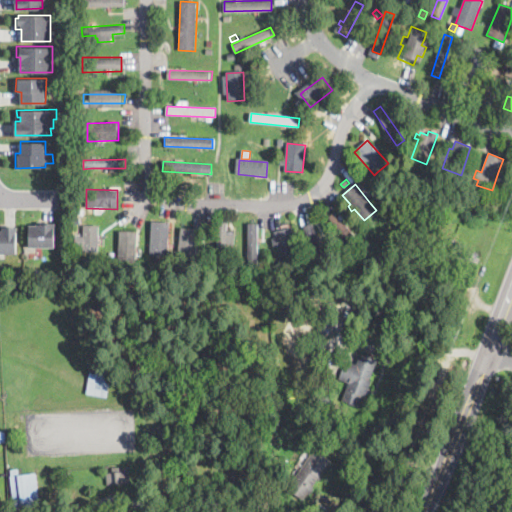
[(358,239),(350,245),(328,217),(335,211),(358,239)]
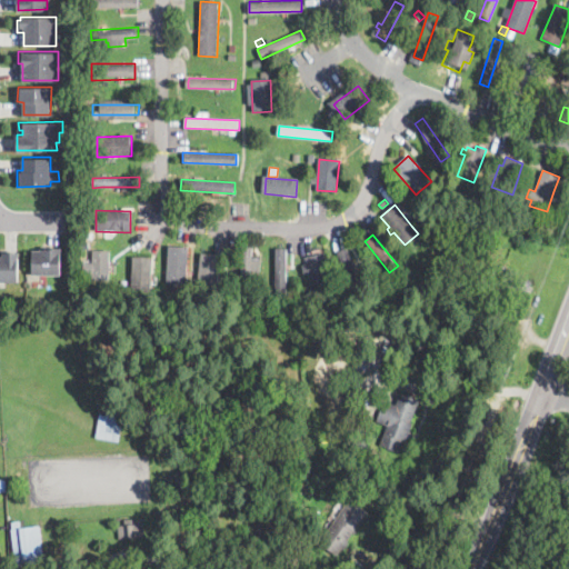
[(187,283),(167,282),(168,245),(188,245),(187,283)]
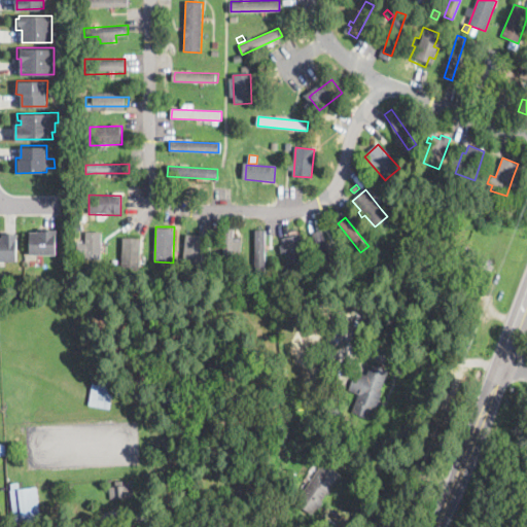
[(57,230),(56,254),(30,253),(30,232),(37,232),(37,229),(57,230)]
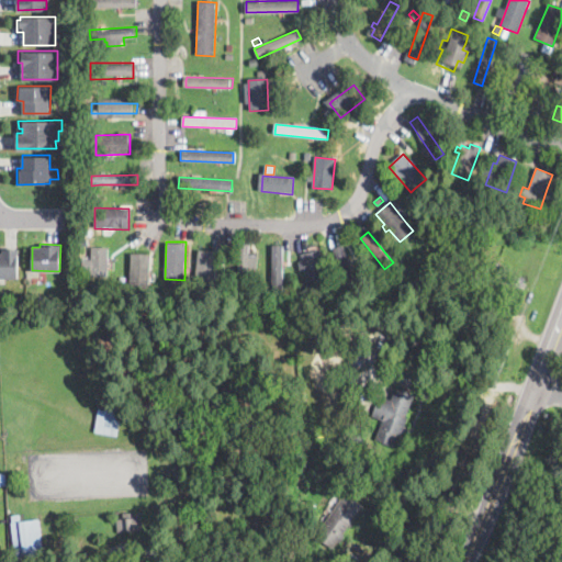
[(257,258),(257,269),(248,269),(247,291),(236,291),(238,249),(238,244),(249,244),(248,258),(257,258)]
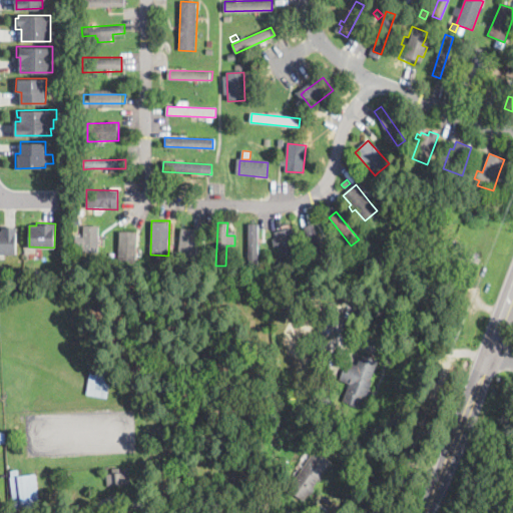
[(259,222),(258,268),(248,268),(248,222),(259,222)]
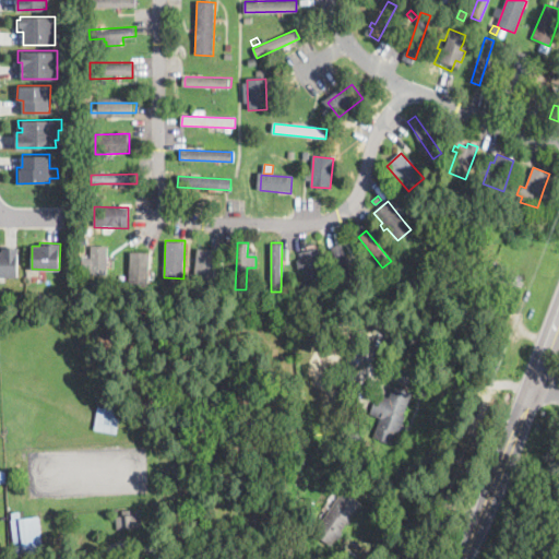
[(356,290),(345,294),(331,246),(343,242),(356,290)]
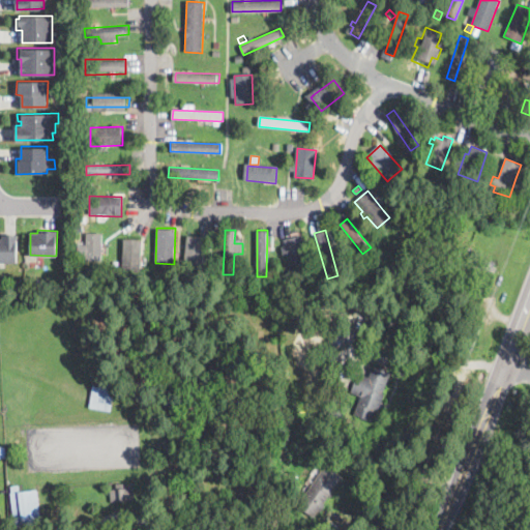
[(0,262),(0,238),(3,238),(3,234),(18,234),(18,262),(0,262)]
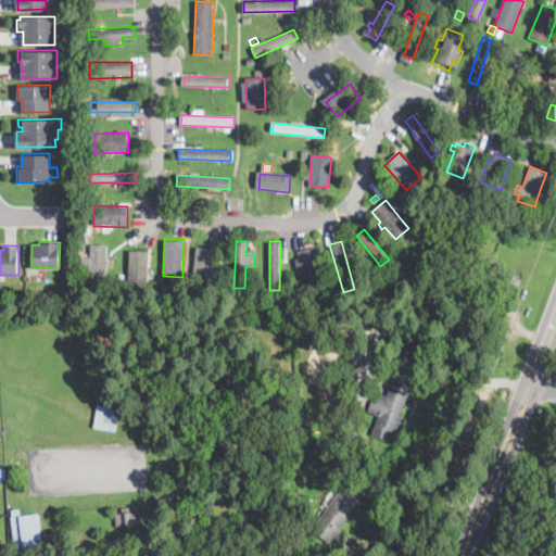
[(106,273),(106,274),(90,274),(90,272),(90,245),(108,245),(106,273)]
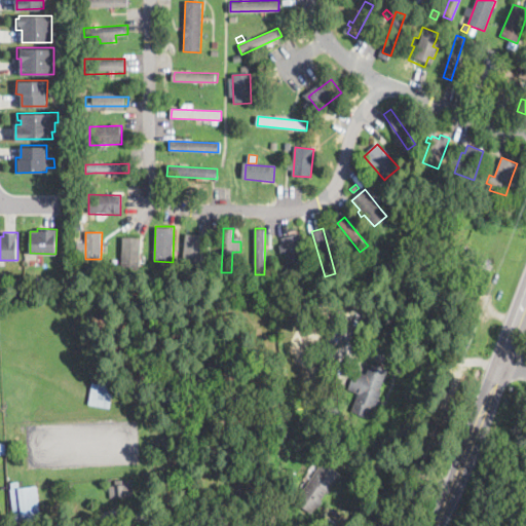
[(203,234),(201,267),(183,266),(186,232),(203,234)]
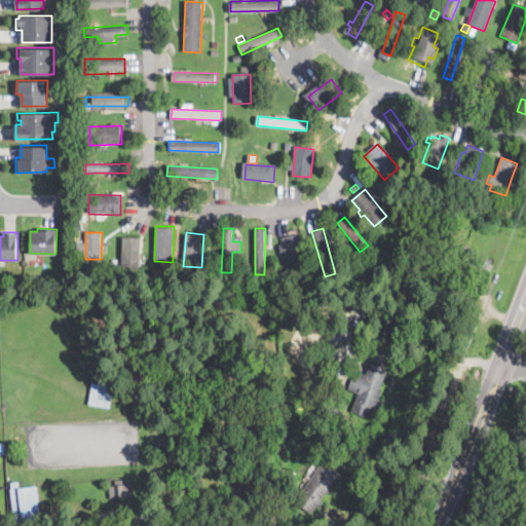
[(289,269),(282,238),(300,234),(307,265),(289,269)]
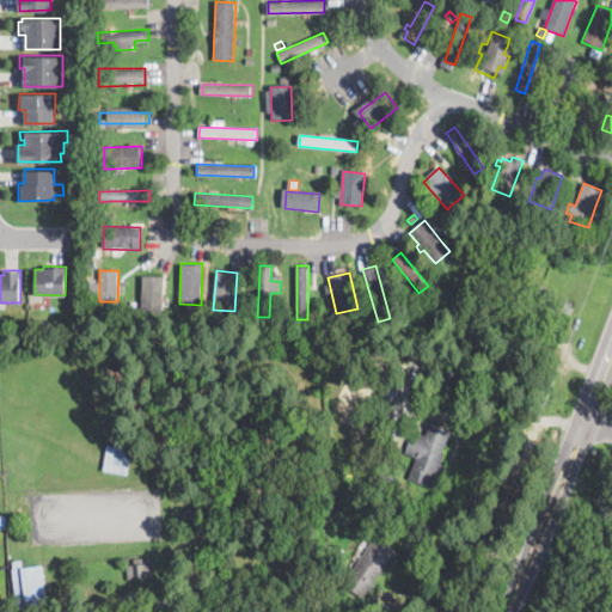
[(161,298),(161,311),(139,310),(139,314),(133,314),(133,292),(161,293),(161,298)]
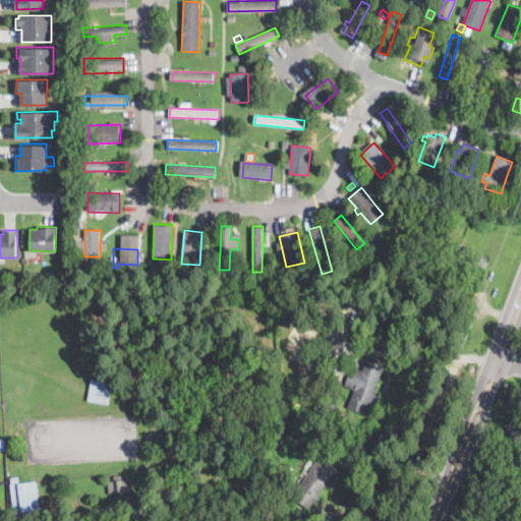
[(451,267),(449,269),(437,264),(440,255),(453,262),(451,267)]
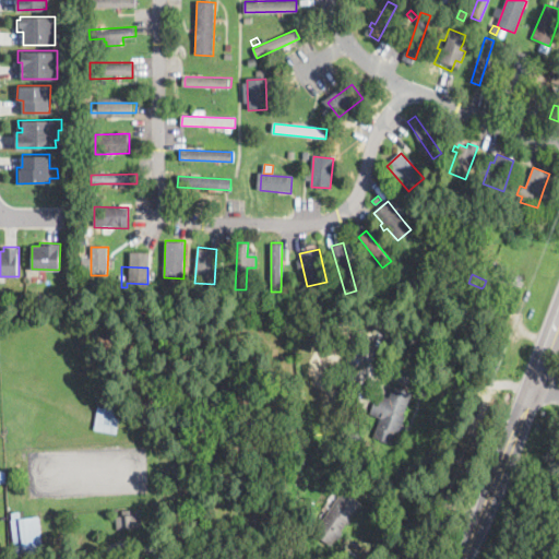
[(329,295),(322,297),(319,286),(325,285),(329,295)]
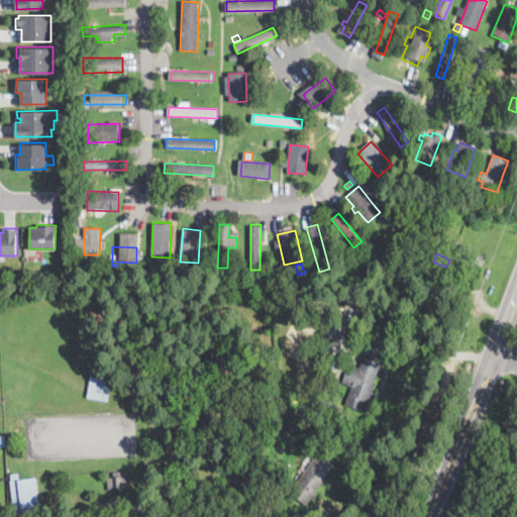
[(349,279),(341,280),(339,271),(347,270),(349,279)]
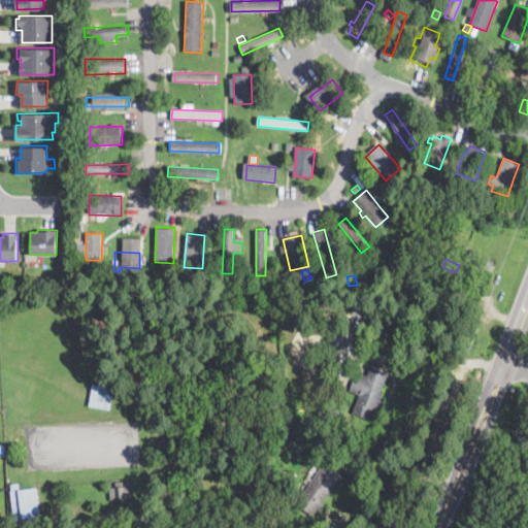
[(343,342),(333,348),(324,331),(334,326),(343,342)]
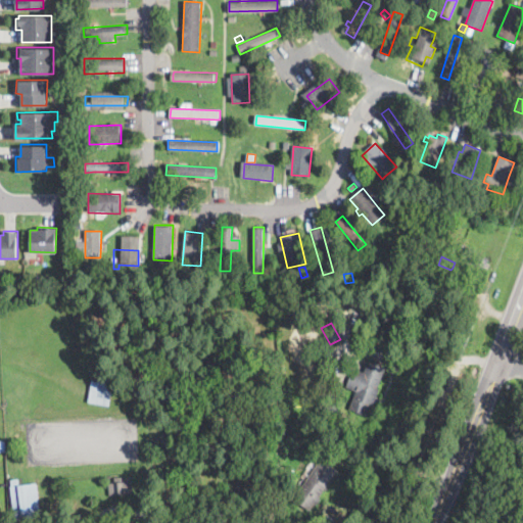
[(380,389),(373,407),(370,406),(366,416),(348,409),(349,408),(369,361),(385,368),(377,388),(380,389)]
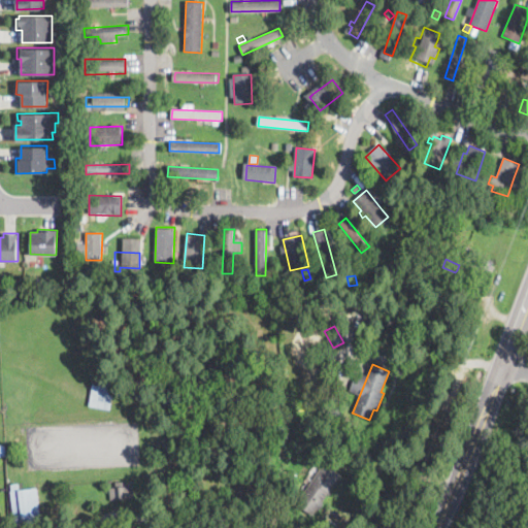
[(113,388),(110,409),(89,406),(93,385),(113,388)]
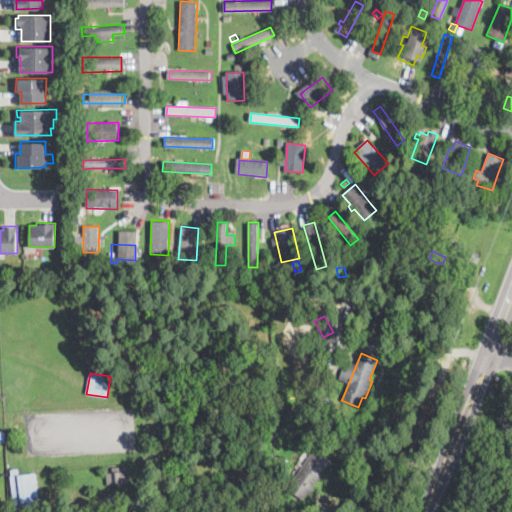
[(328,470),(321,479),(318,478),(303,500),(287,489),(311,454),(309,452),(312,448),(333,463),(328,470)]
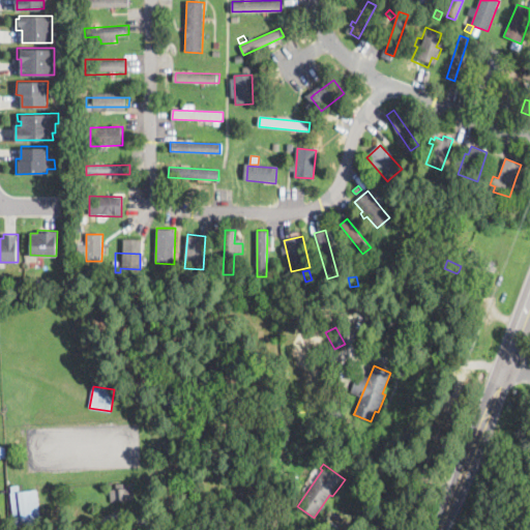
[(123,484),(123,490),(133,489),(134,499),(111,502),(110,491),(116,491),(116,484),(123,484)]
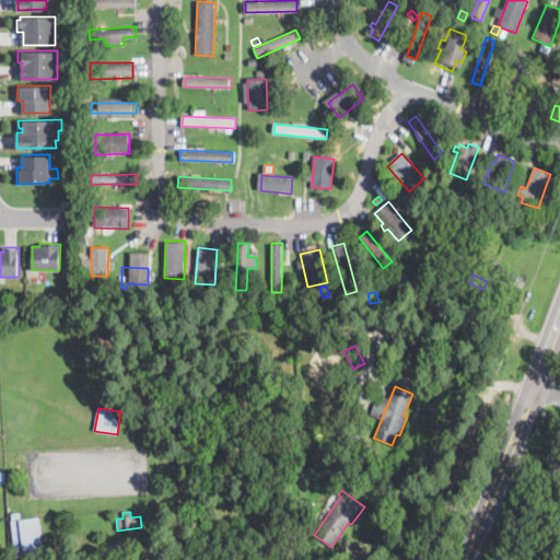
[(16,556),(11,517),(38,514),(44,551),(16,556)]
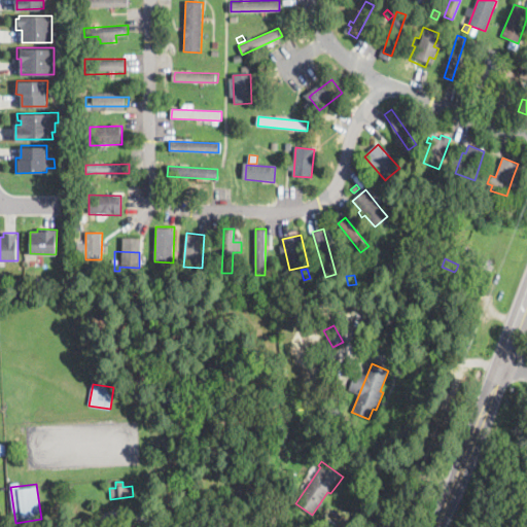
[(271,504),(269,515),(259,513),(262,502),(271,504)]
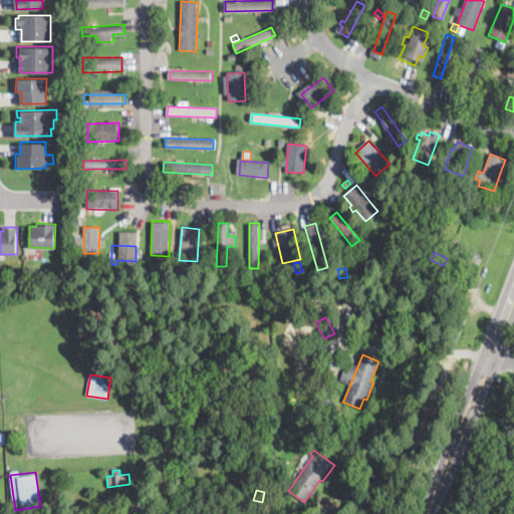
[(264,513),(252,513),(254,503),(265,505),(264,513)]
